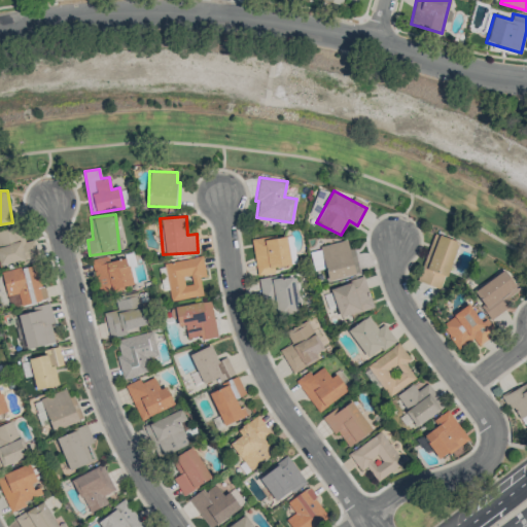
[(0,266),(38,258),(34,240),(23,242),(19,226),(0,230),(0,266)]
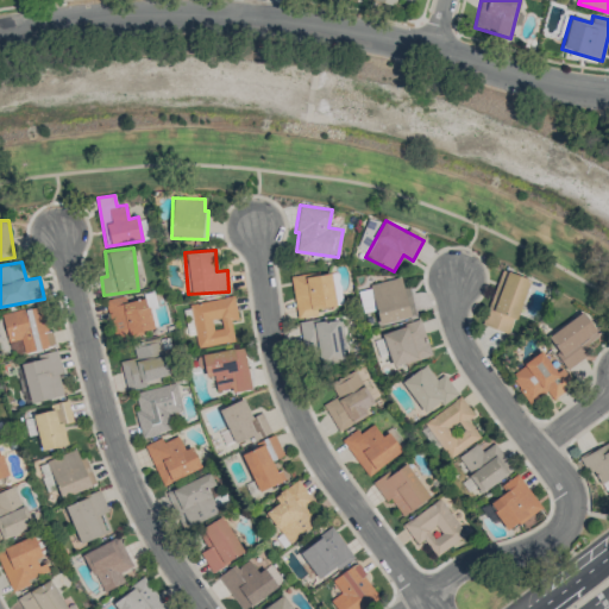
[(512,333),(528,278),(500,270),(483,325),(512,333)]
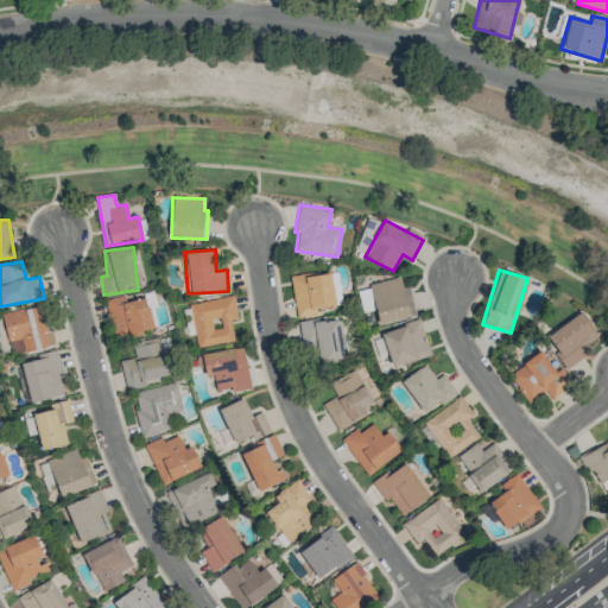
[(296,318),(317,316),(316,308),(335,306),(330,271),(290,276),(296,318)]
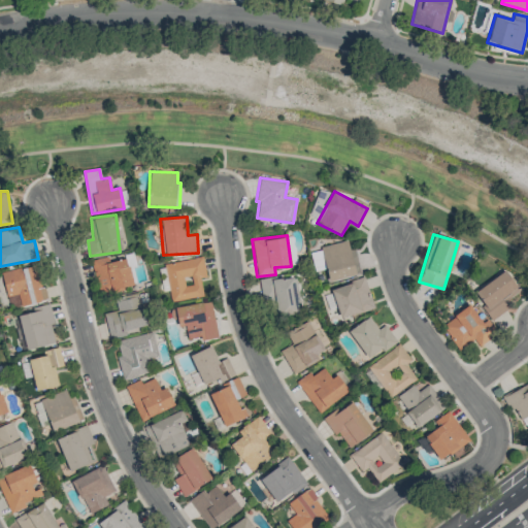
[(321,245),(327,282),(359,274),(353,239),(321,245)]
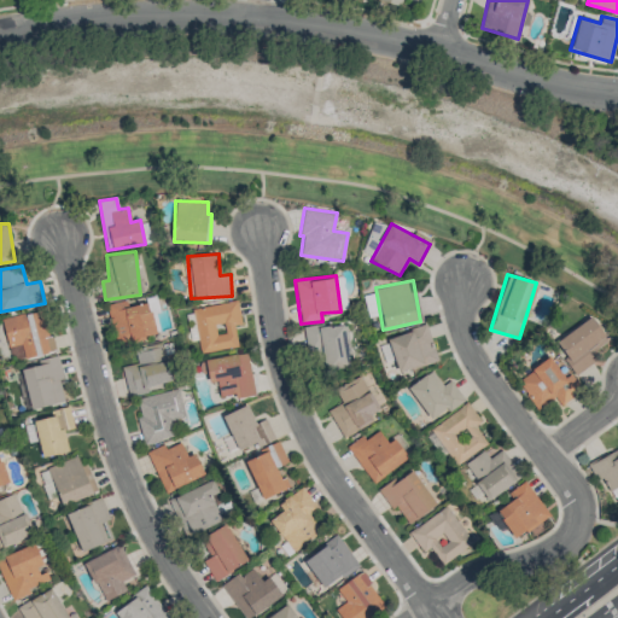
[(106,304),(116,344),(156,334),(149,302),(128,307),(126,299),(106,304)]
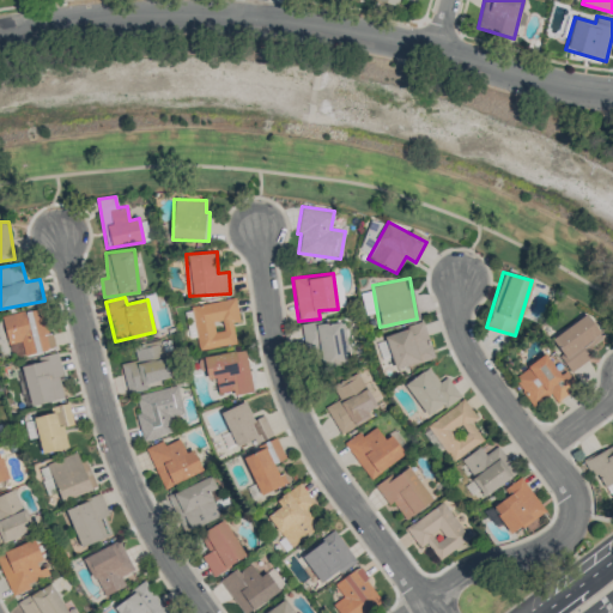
[(235,344),(232,322),(240,322),(236,298),(192,305),(199,350),(235,344)]
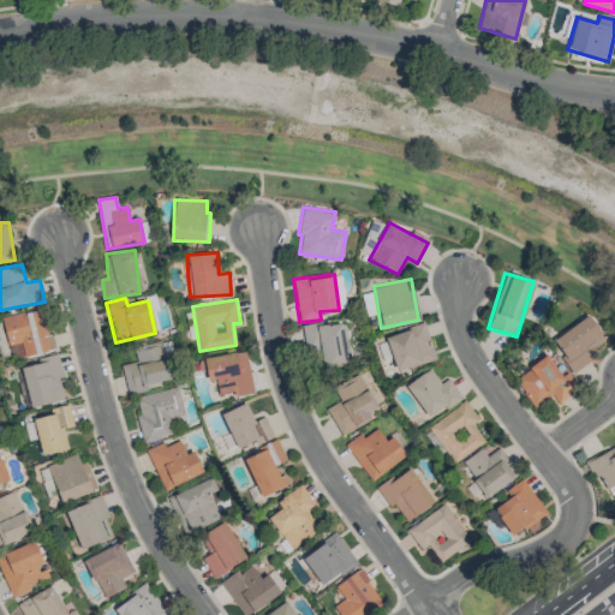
[(7,345),(22,341),(25,357),(53,351),(45,309),(1,317),(7,345)]
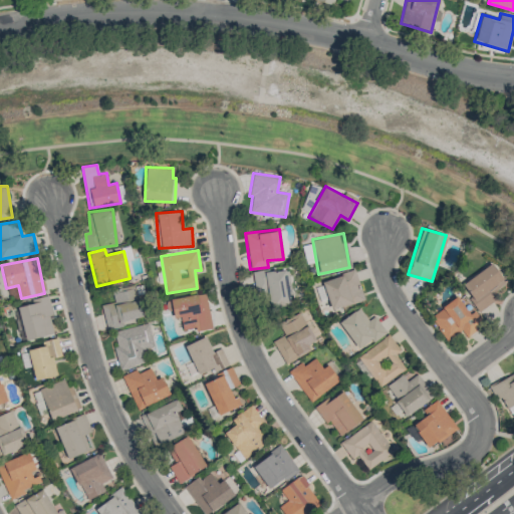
[(461,284),(479,311),(495,300),(491,293),(506,284),(492,263),(461,284)]
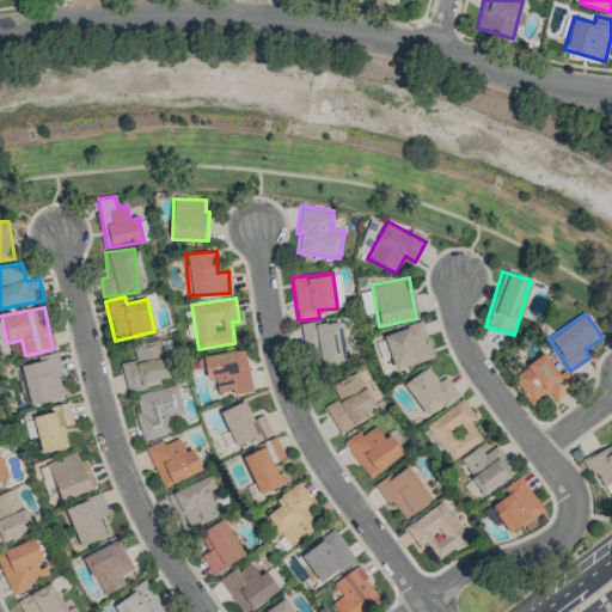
[(300,325),(304,350),(318,348),(320,367),(346,363),(340,319),(300,325)]
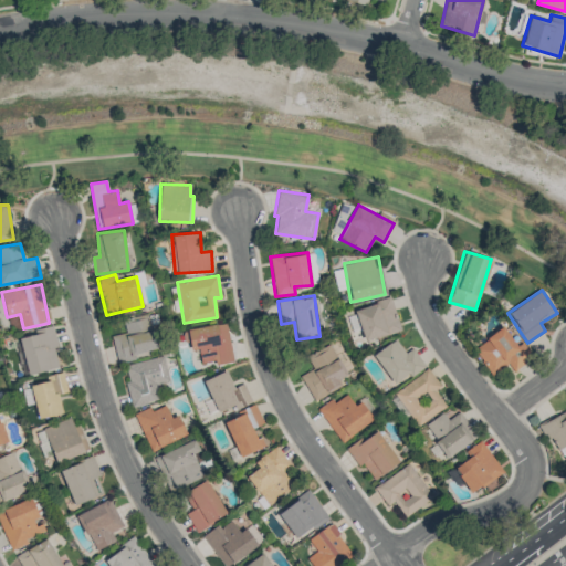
[(355,308),(363,341),(400,332),(392,299),(355,308)]
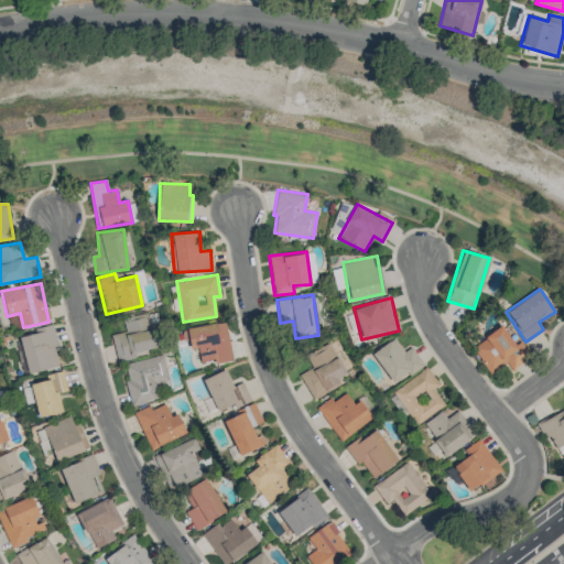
[(111,334),(116,358),(156,350),(149,313),(123,318),(126,332),(111,334)]
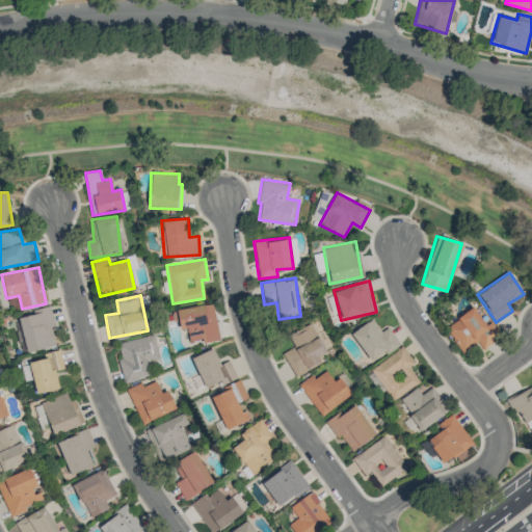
[(219,340),(212,302),(176,310),(180,329),(186,328),(189,342),(202,339),(202,343),(219,340)]
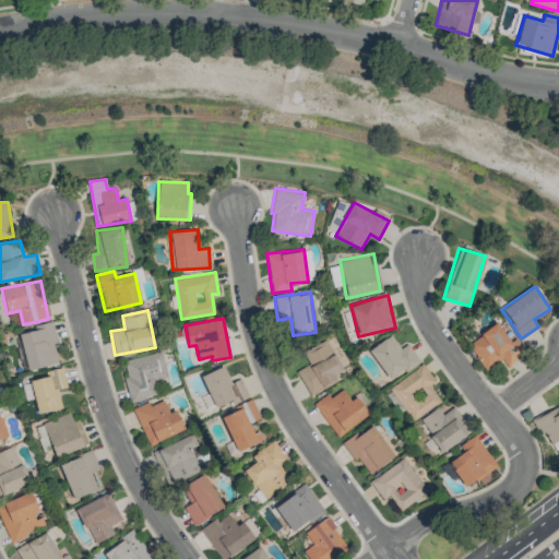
[(526,353),(515,337),(510,341),(497,322),(466,343),(485,368),(500,357),(507,367),(526,353)]
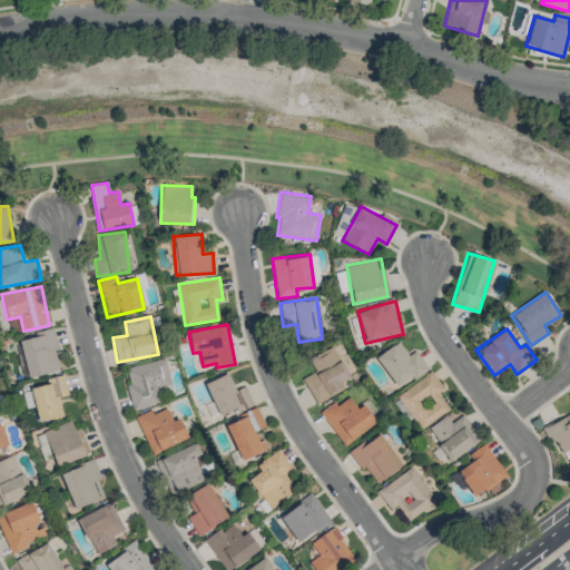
[(59,370),(55,350),(58,349),(53,330),(18,338),(28,377),(59,370)]
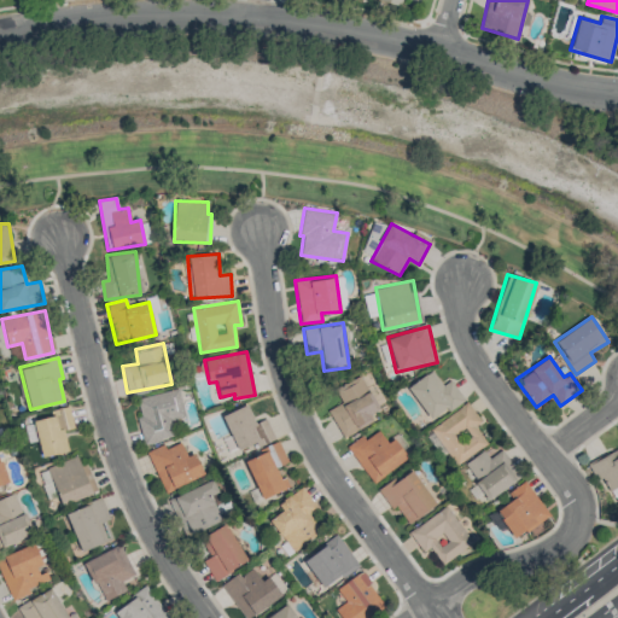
[(443,385),(432,369),(407,388),(430,419),(447,407),(449,410),(465,400),(450,380),(443,385)]
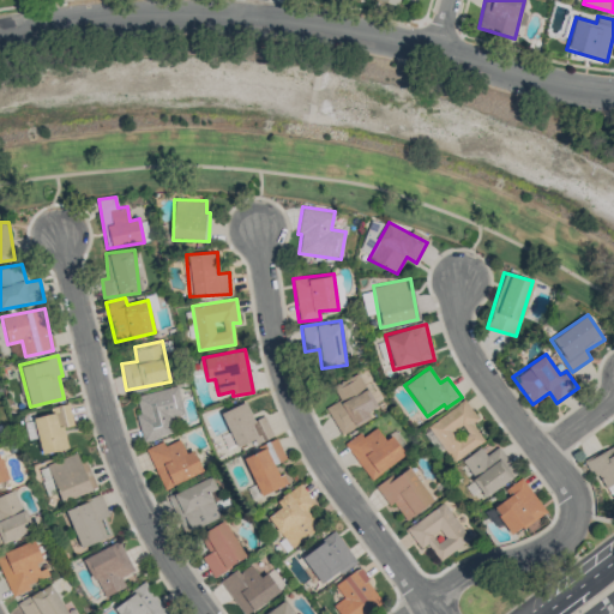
[(341,435),(371,419),(367,413),(377,407),(359,375),(333,390),(339,401),(325,408),(341,435)]
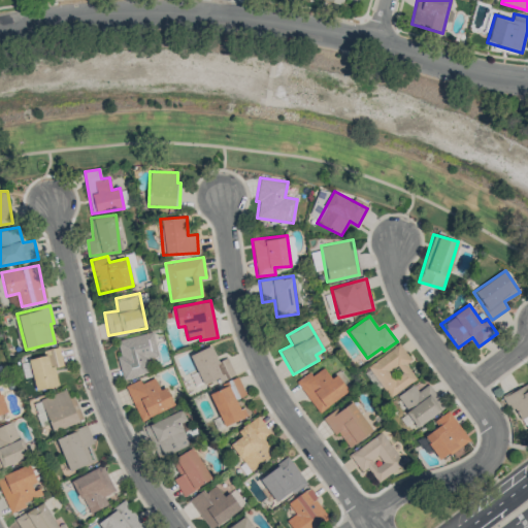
[(158,357),(152,332),(117,340),(120,356),(118,356),(123,380),(149,373),(145,359),(158,357)]
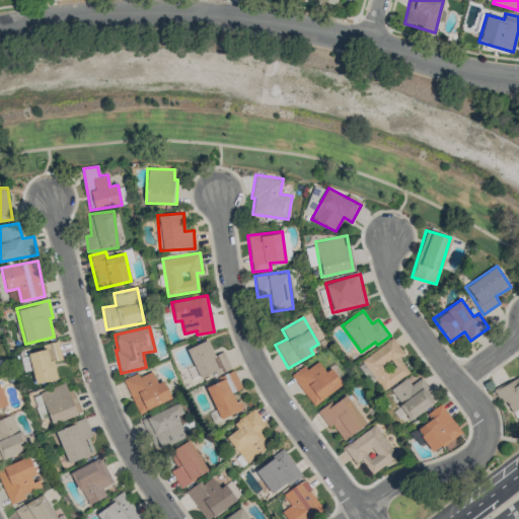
[(383,391),(409,372),(398,358),(404,354),(392,338),(361,361),(383,391)]
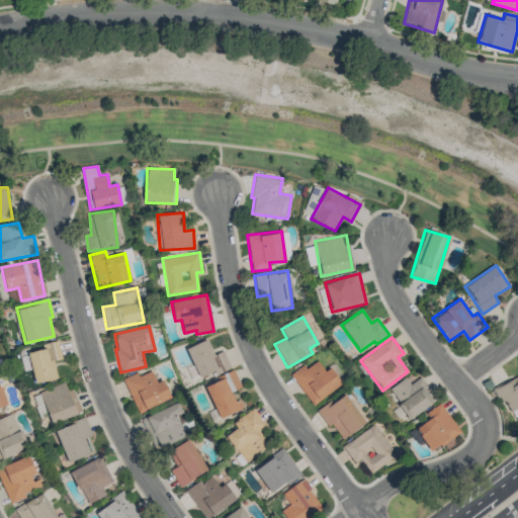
[(223,350),(214,354),(207,339),(186,348),(199,377),(213,371),(214,373),(231,367),(223,350)]
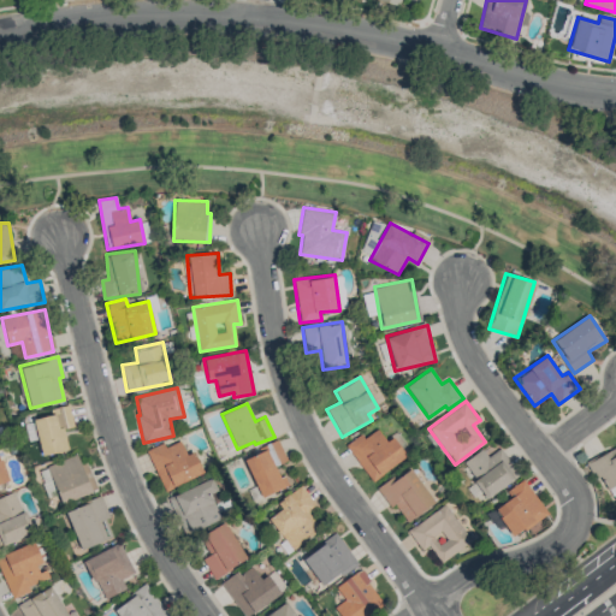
[(35,419),(41,455),(67,451),(64,428),(73,427),(70,406),(49,408),(51,415),(35,419)]
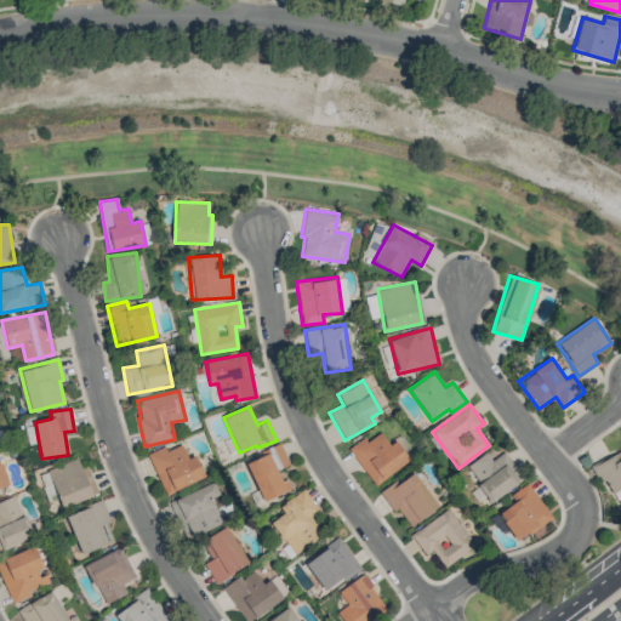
[(36,443),(34,422),(24,425),(28,444),(36,443)]
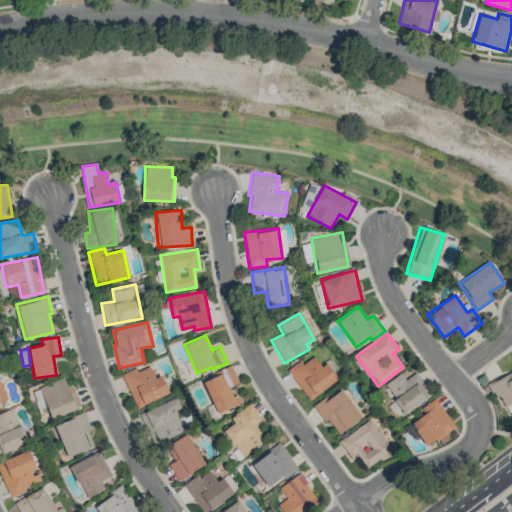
[(287,370),(309,400),(338,379),(326,363),(321,367),(313,356),(302,364),(300,361),(287,370)]
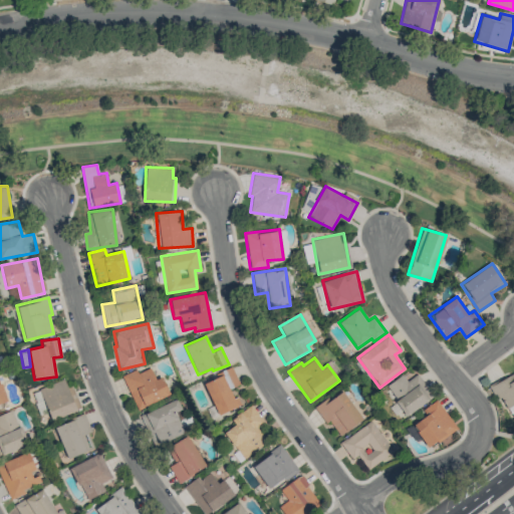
[(138,410),(170,395),(162,376),(156,379),(150,367),(138,373),(136,369),(121,375),(138,410)]
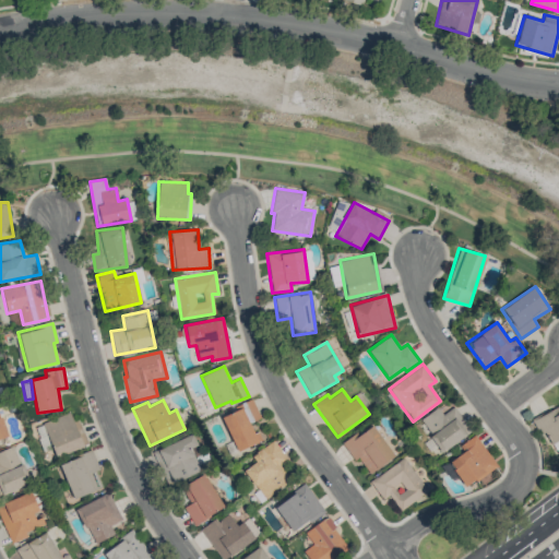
[(223,412),(235,451),(258,444),(250,421),(259,419),(253,402),(223,412)]
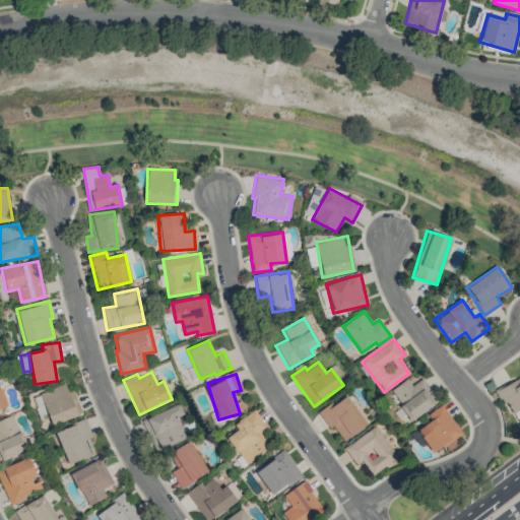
[(519,416),(519,377),(498,391),(514,420),(519,416)]
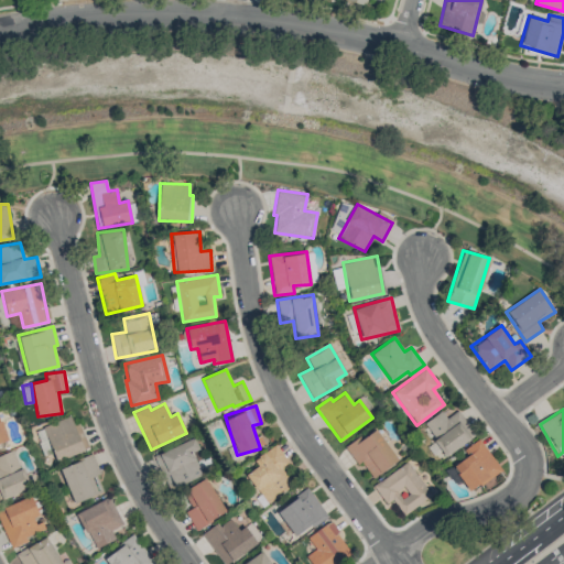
[(456,411),(447,419),(441,411),(423,424),(447,456),(475,435),(456,411)]
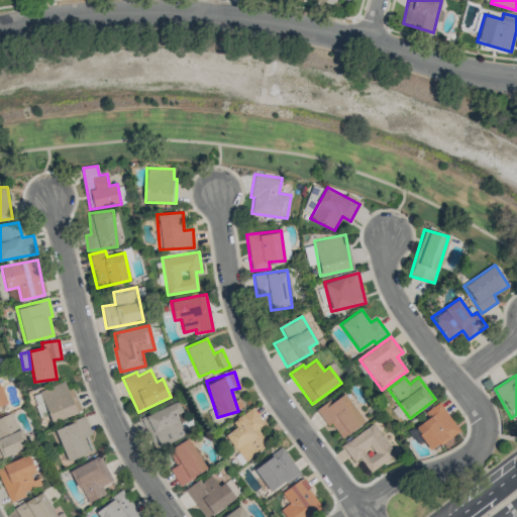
[(53,423),(82,411),(72,388),(68,389),(64,381),(39,391),(53,423)]
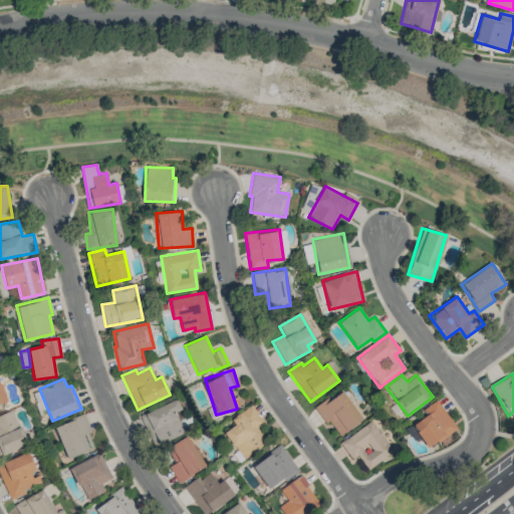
[(339,436),(362,419),(342,391),(329,400),(327,398),(314,408),(325,423),(329,421),(339,436)]
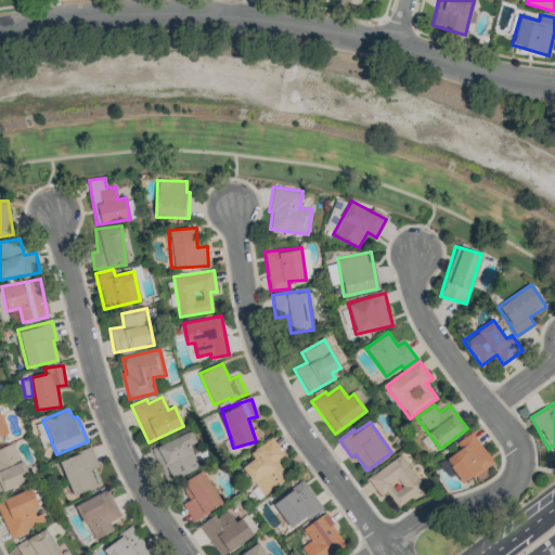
[(199,467),(190,444),(196,442),(191,430),(154,447),(169,481),(199,467)]
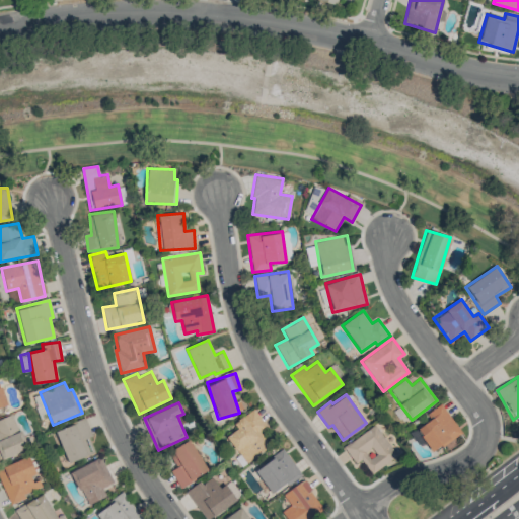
[(460,435),(443,403),(426,414),(430,421),(417,428),(431,452),(460,435)]
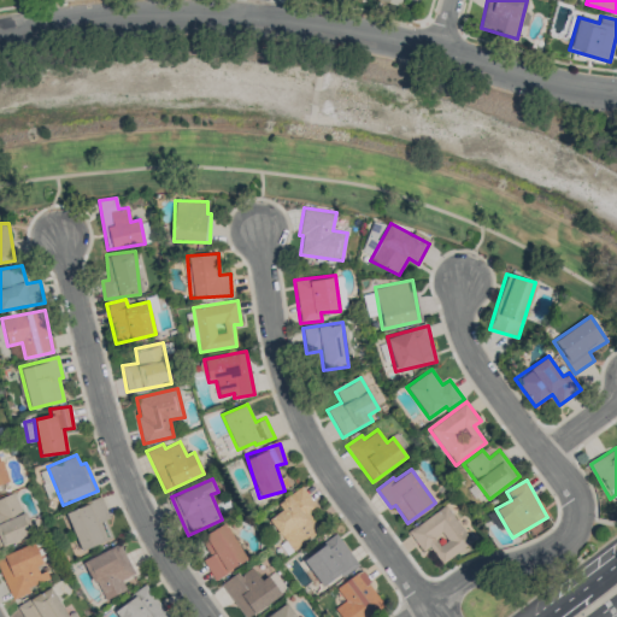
[(316,507),(303,486),(276,503),(282,511),(271,517),(291,550),(321,532),(309,512),(316,507)]
